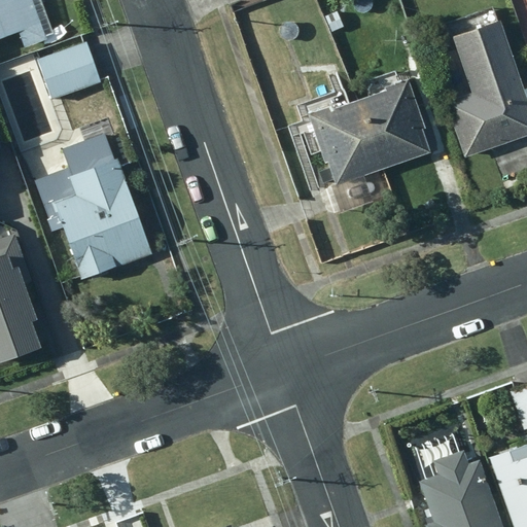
[(0,0),(0,38),(21,32),(26,46),(47,39),(33,0),(0,0)]
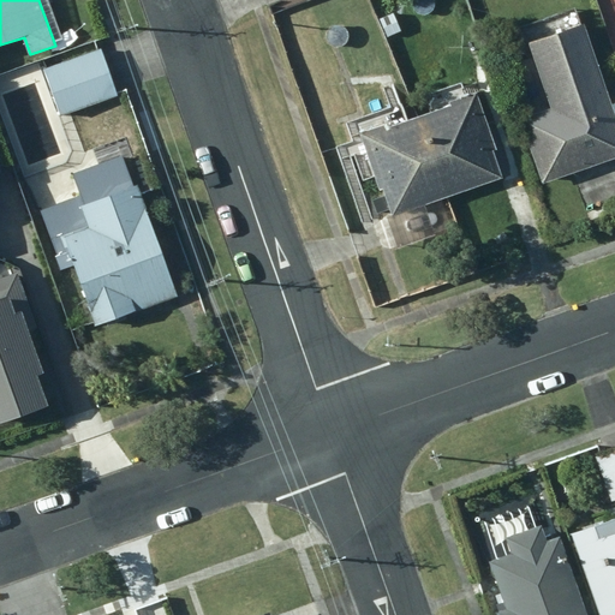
[(614,102),(613,103),(585,23),(581,25),(575,7),(524,27),(553,109),(521,120),(544,185),(614,159),(614,102)]
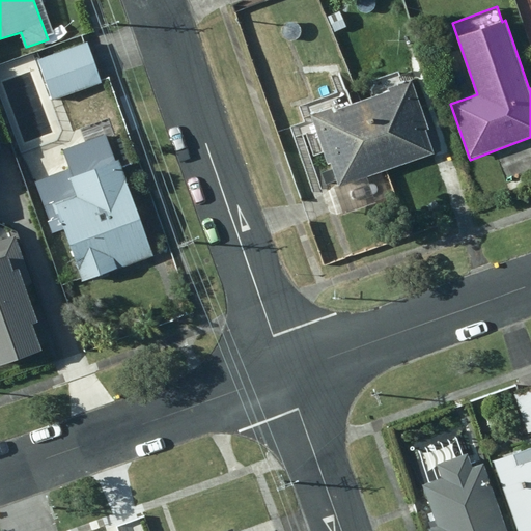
[(346,27),(339,11),(329,16),(335,32),(346,27)]
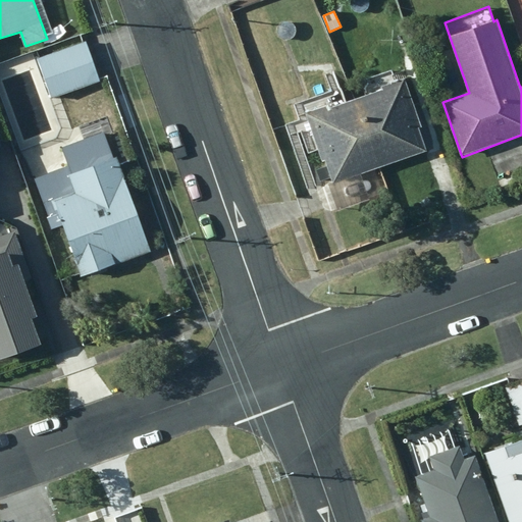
[(100,81),(86,40),(38,58),(53,99),(100,81)]
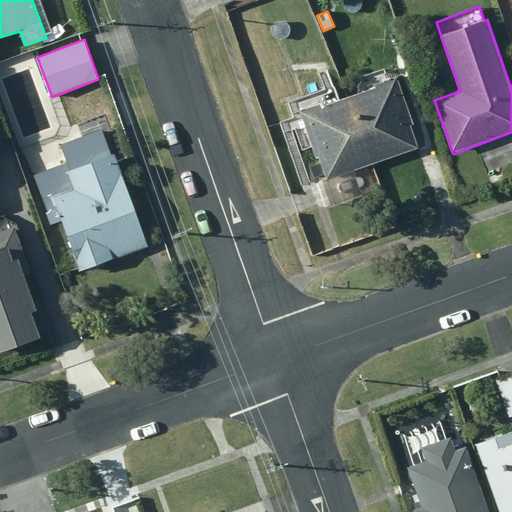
[(375,87),(350,96),(371,164),(418,147),(411,125),(414,124),(397,76),(374,84),(375,87)]
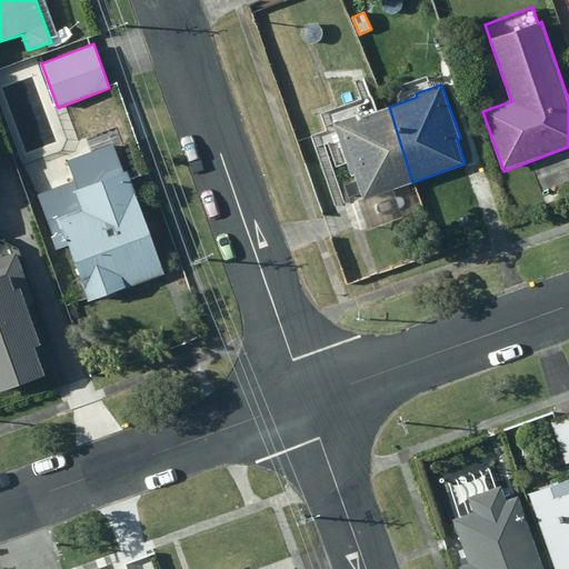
[(363,199),(412,182),(389,107),(377,111),(371,96),(335,109),(339,121),(335,122),(353,175),(355,175),(363,199)]
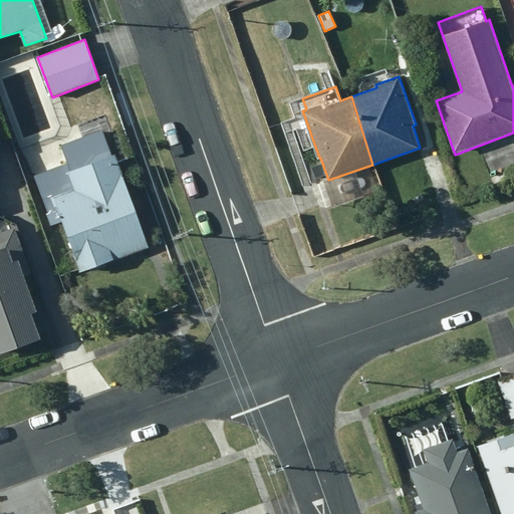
[(53,197),(80,271),(148,247),(114,156),(68,172),(74,190),(53,197)]
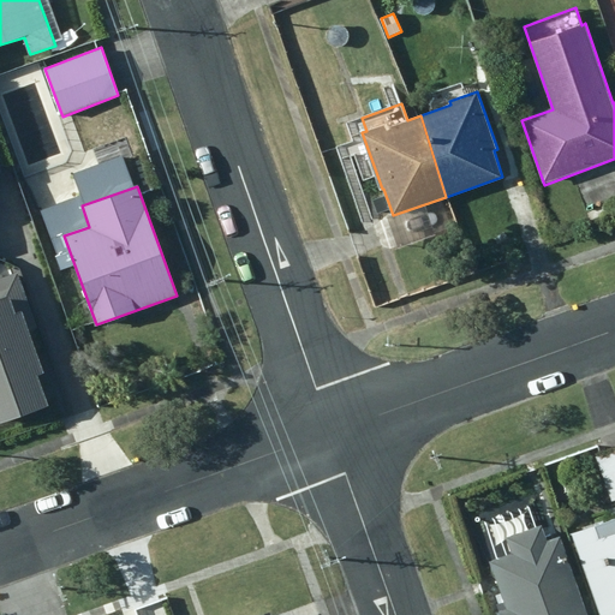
[(0,421),(41,405),(30,375),(39,372),(24,334),(34,330),(12,273),(0,276),(0,421)]
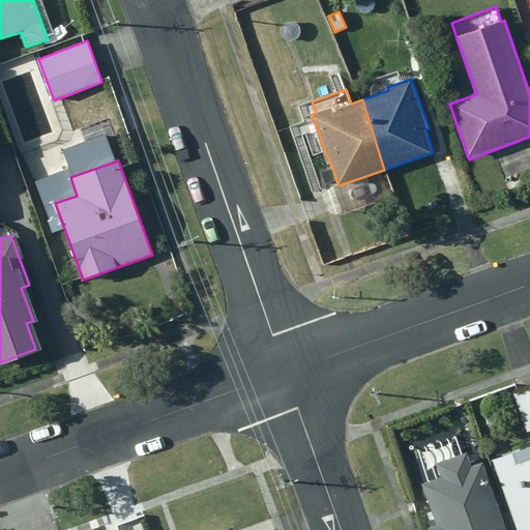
[(529,386),(513,392),(528,433),(529,432),(529,386)]
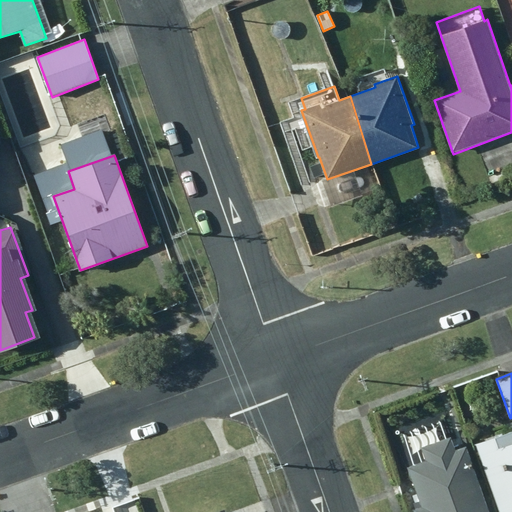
[(511,511),(511,432),(476,445),(499,511),(511,511)]
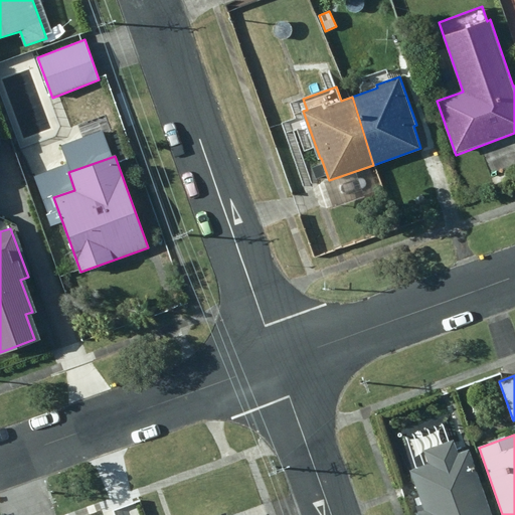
[(492,514),(470,450),(459,453),(455,441),(424,451),(428,465),(411,470),(425,510),(416,513),(416,514),(492,514)]
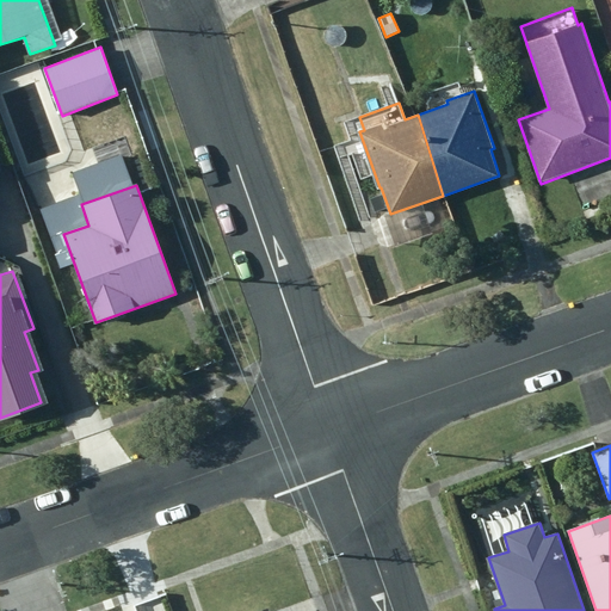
[(483,561),(470,566),(476,582),(488,578),(483,561)]
